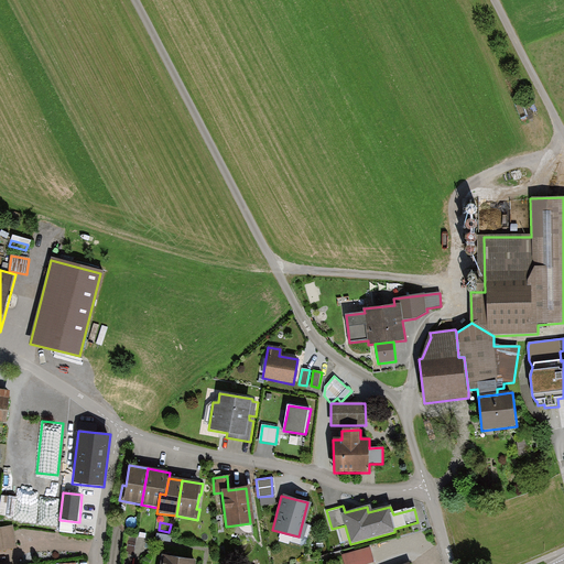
[(14,524),(0,528),(0,549),(19,545),(14,524)]
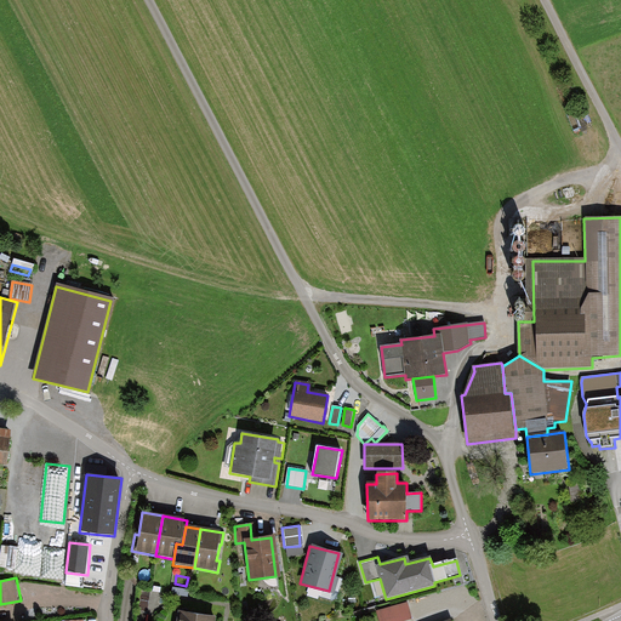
[(379,620),(402,620),(412,619),(408,603),(376,611),(379,620)]
